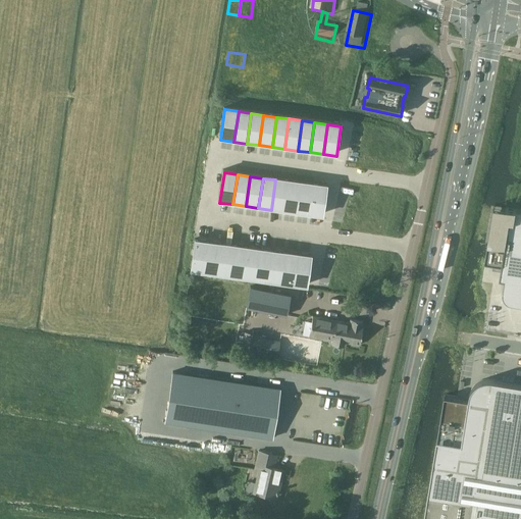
[(289,182),(275,179),(271,210),(283,212),(289,182)]
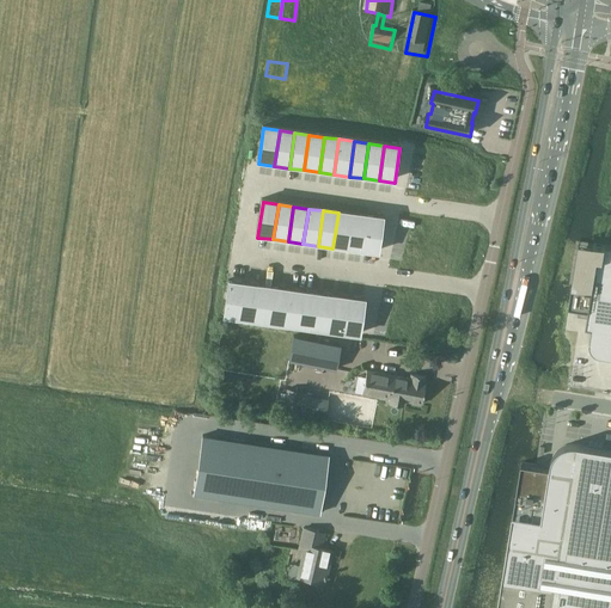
[(338,213),(333,249),(348,250),(353,215),(338,213)]
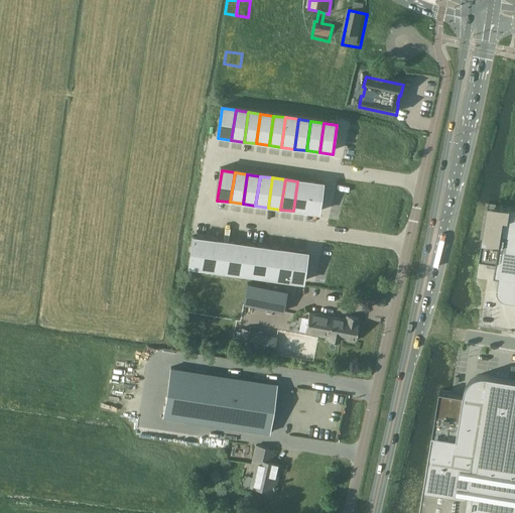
[(293,211),(305,213),(310,183),(297,181),(293,211)]
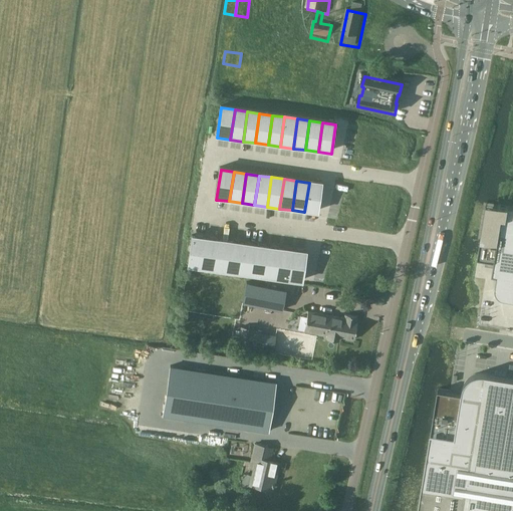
[(309,183),(304,212),(317,214),(322,185),(309,183)]
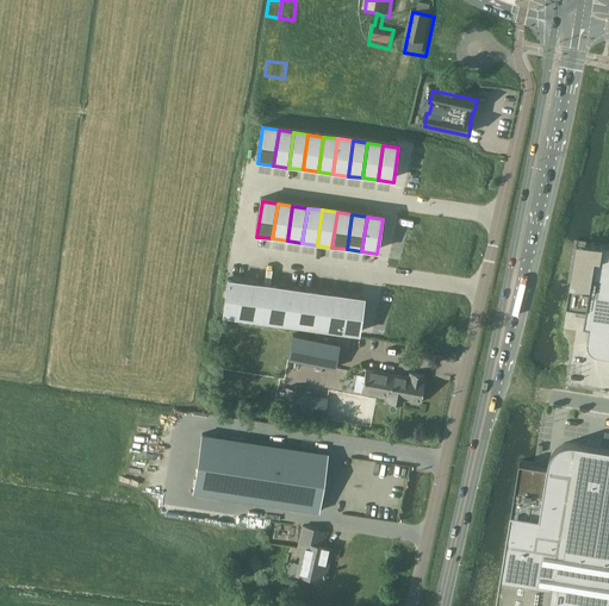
[(576,256),(567,310),(588,313),(585,329),(591,330),(589,343),(589,345),(589,347),(589,348),(589,349),(590,351),(590,353),(591,354),(592,355),(594,355),(595,356),(596,357),(597,357),(600,357),(608,360),(608,247),(592,244),(592,245),(577,256),(576,256)]
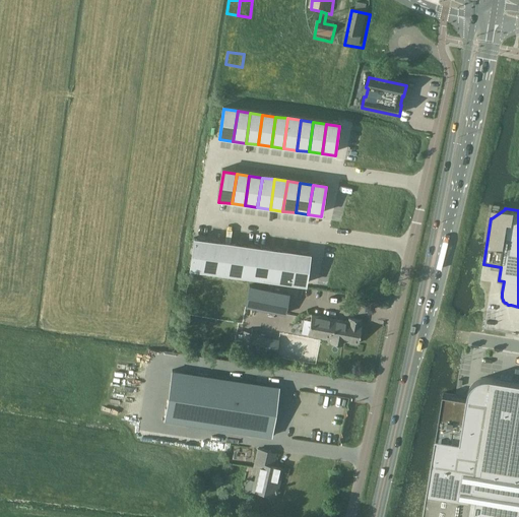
[(208,242),(195,241),(191,270),(204,272),(208,242)]
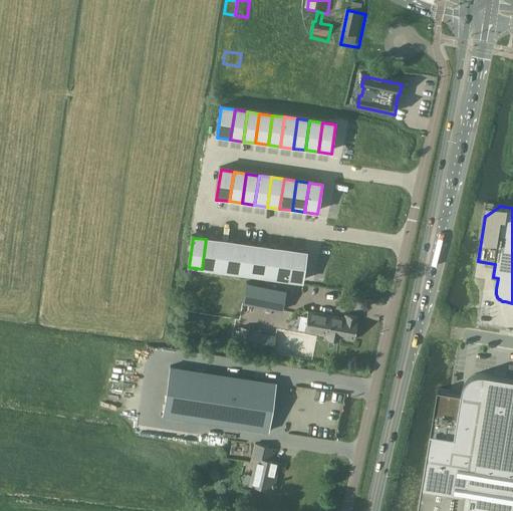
[(202,269),(214,271),(218,241),(206,239),(202,269)]
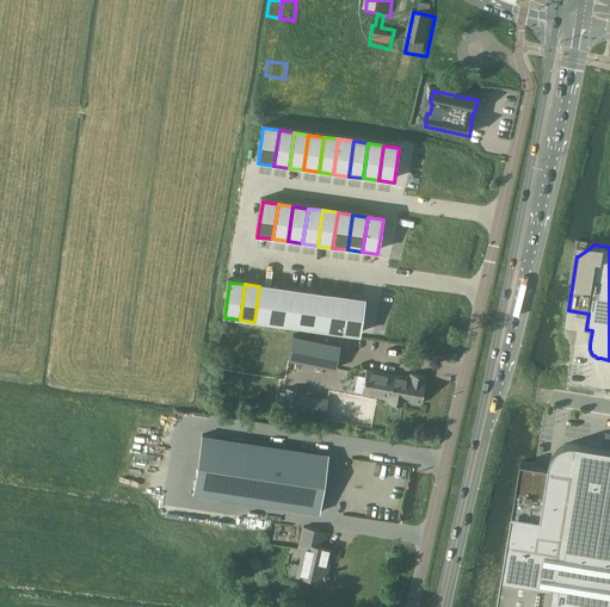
[(254,322),(270,323),(275,289),(259,286),(254,322)]
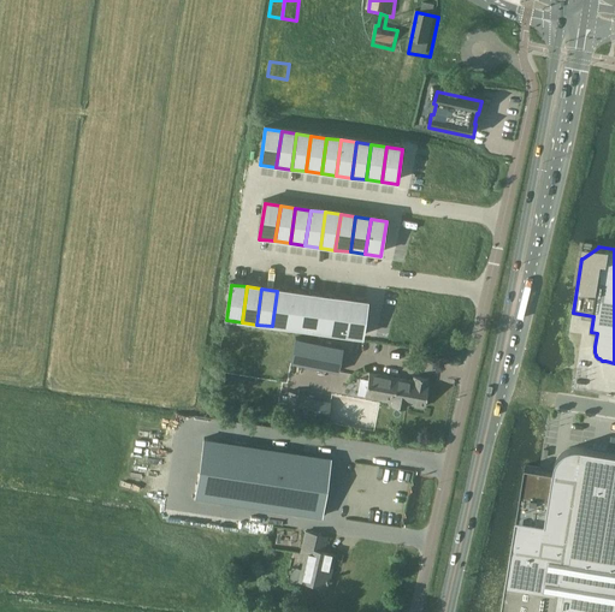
[(277,291),(272,326),(287,328),(291,293),(277,291)]
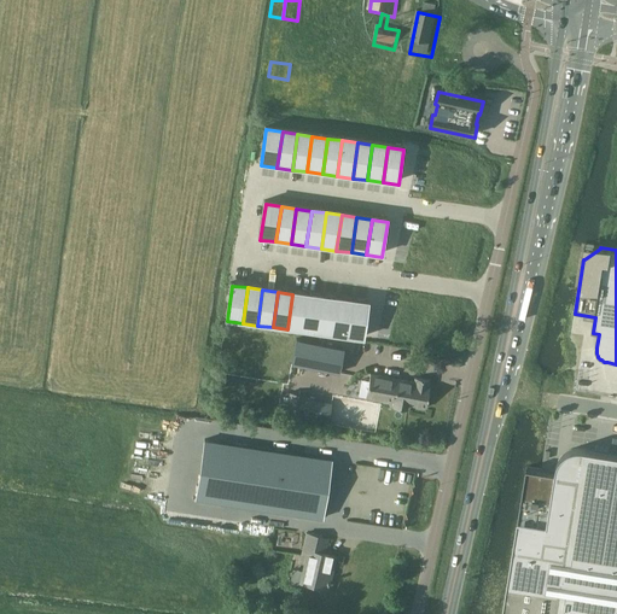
[(292,294),(287,329),(303,332),(308,297),(292,294)]
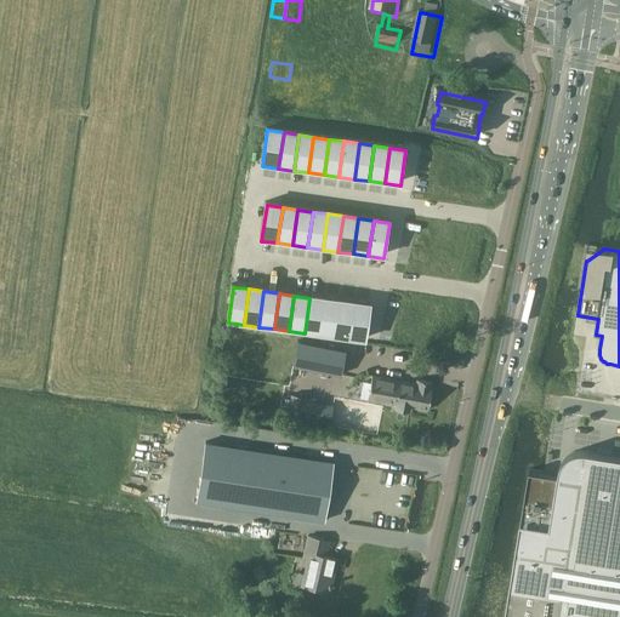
[(305,333),(319,336),(324,300),(310,298),(305,333)]
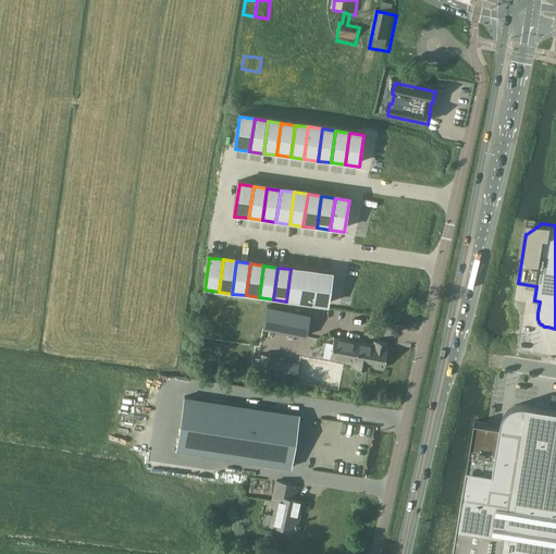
[(286,302),(299,304),(305,271),(291,269),(286,302)]
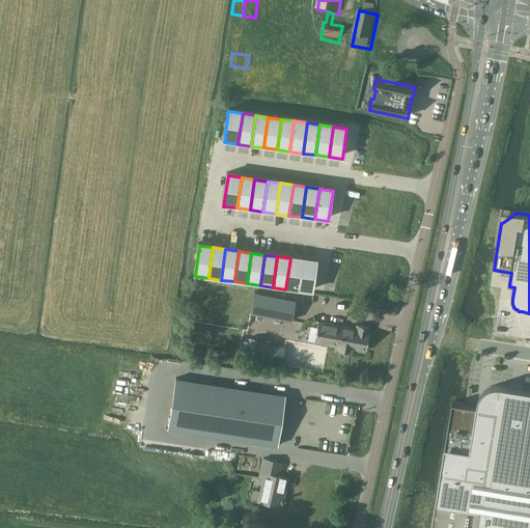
[(290,258),(285,289),(299,290),(303,260),(290,258)]
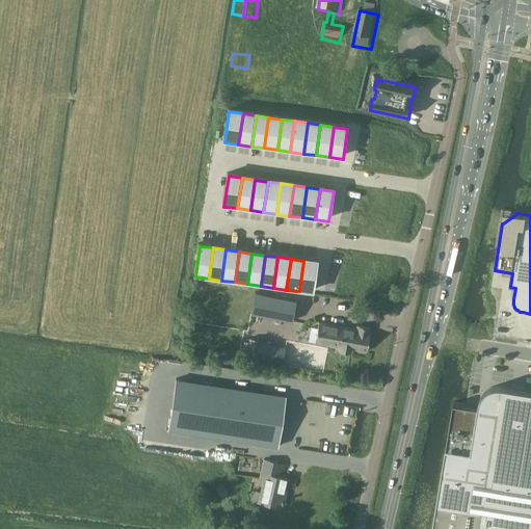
[(303,261),(299,291),(313,293),(317,263),(303,261)]
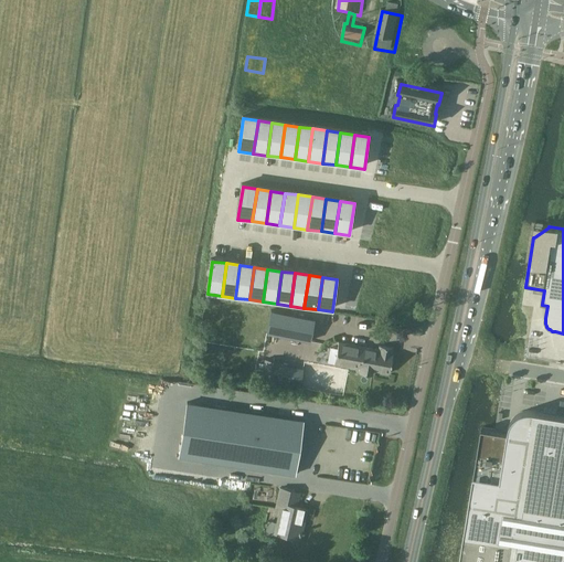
[(316,322),(272,314),(267,336),(311,345),(316,322)]
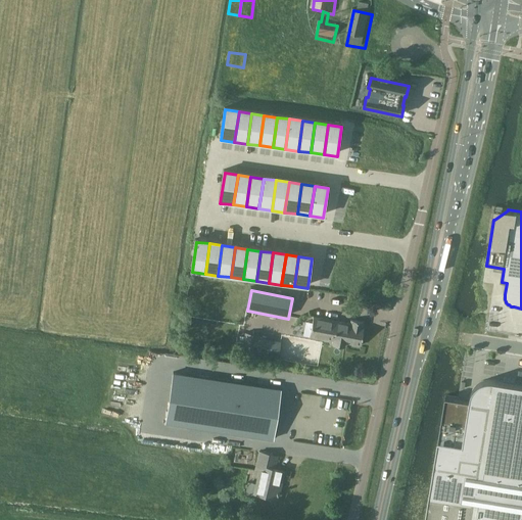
[(351,326),(315,320),(311,339),(334,343),(333,347),(345,349),(346,345),(361,348),(365,329),(364,329),(365,325),(352,323),(351,326)]
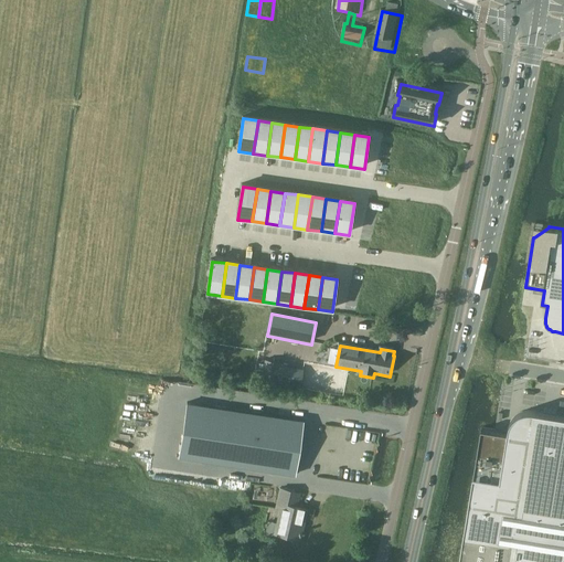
[(304,374),(280,370),(282,366),(266,362),(262,384),(300,391),(304,374)]
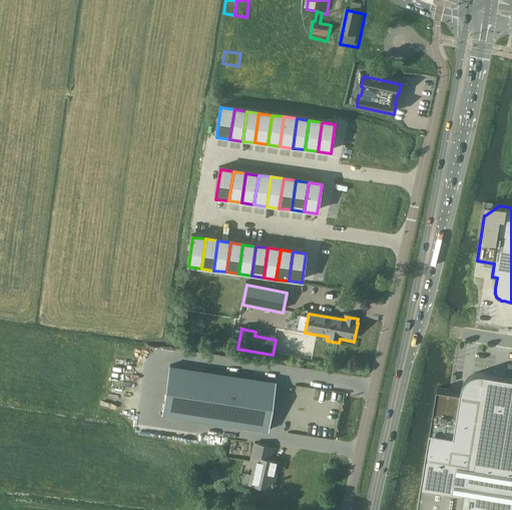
[(170,368),(163,417),(180,420),(267,433),(271,411),(275,412),(275,407),(272,406),(275,384),(188,371),(170,368)]
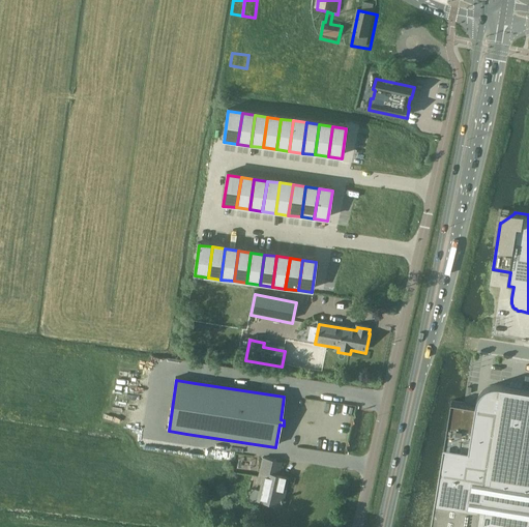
[(528,391),(502,387),(497,388),(491,390),(486,393),(481,398),(478,403),(476,409),(465,407),(452,405),(432,526),(528,526),(528,391)]
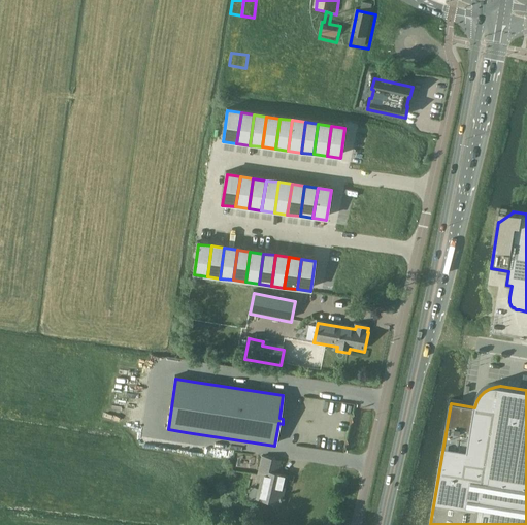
[(263,478),(258,500),(282,505),(288,478),(274,474),(277,461),(263,458),(259,477),(263,478)]
